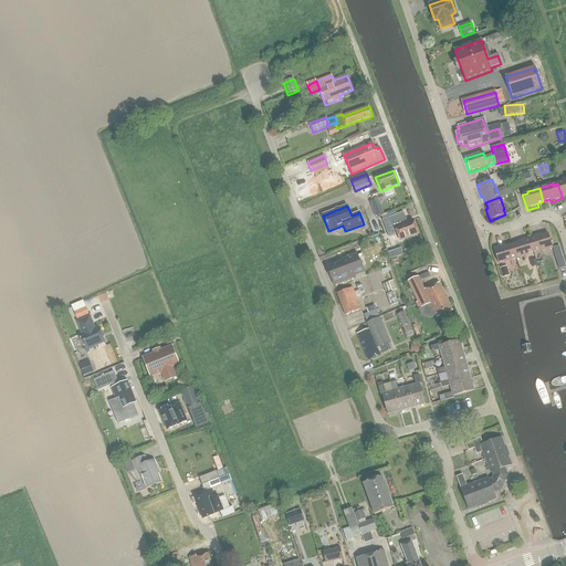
[(380,206),(373,209),(375,216),(376,217),(384,213),(383,212),(380,206)]
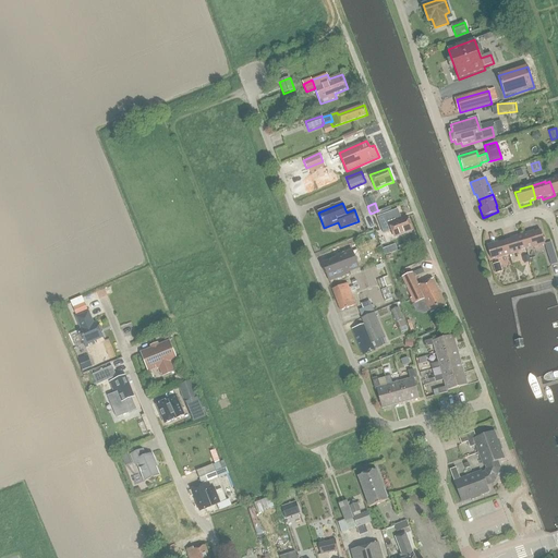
[(398,209),(376,217),(383,233),(391,230),(389,225),(401,219),(398,209)]
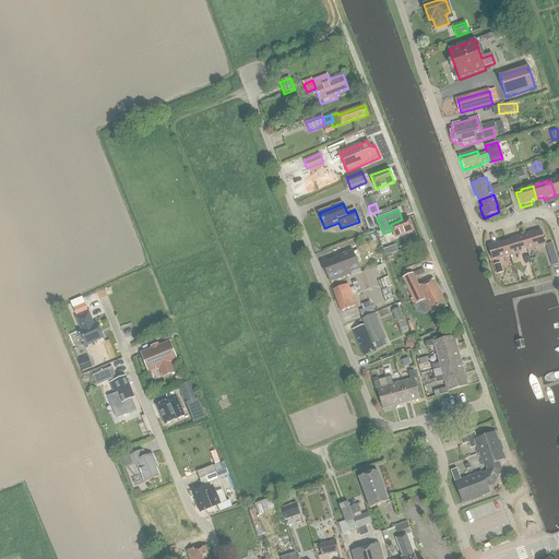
[(402,219),(390,225),(392,230),(395,238),(414,232),(408,217),(402,219)]
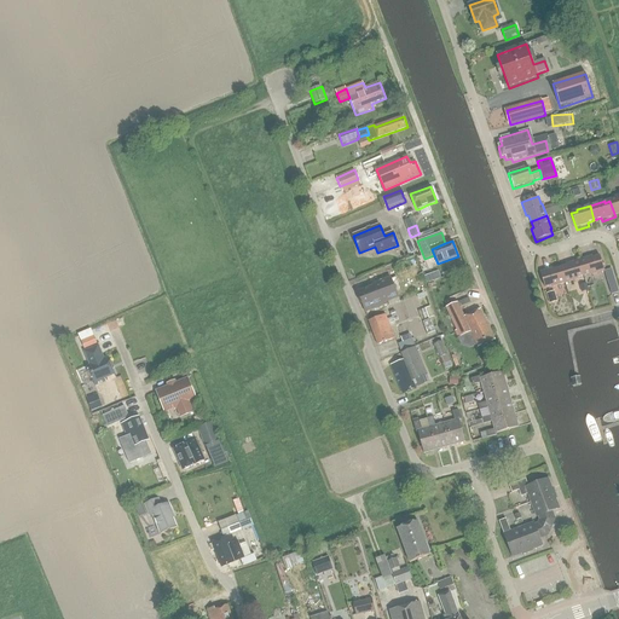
[(590,276),(603,272),(599,256),(591,259),(590,255),(578,259),(583,275),(589,273),(590,276)]
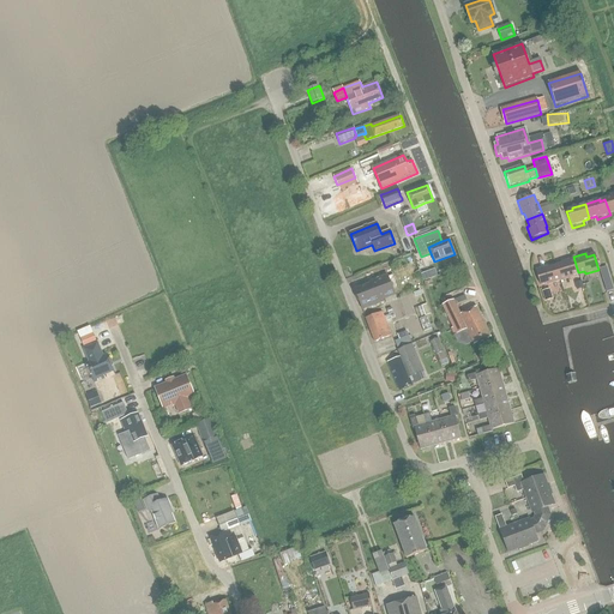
[(572,275),(578,272),(573,257),(561,262),(561,264),(555,265),(559,281),(573,277),(572,275)]
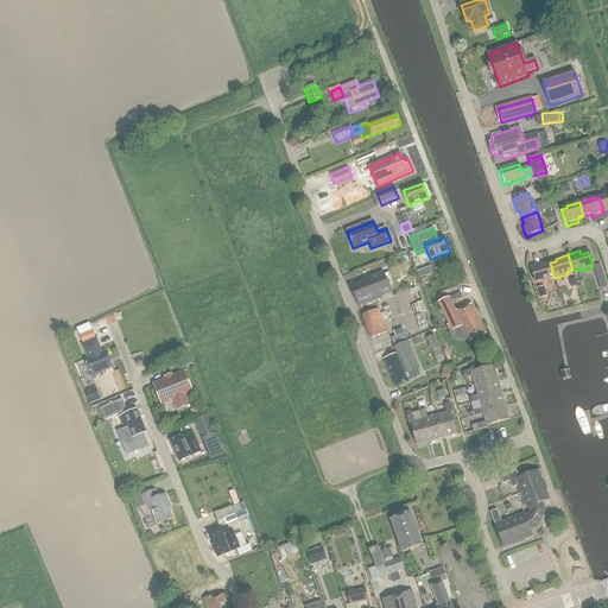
[(553,278),(550,263),(544,265),(543,263),(530,266),(534,282),(542,279),(542,282),(553,278)]
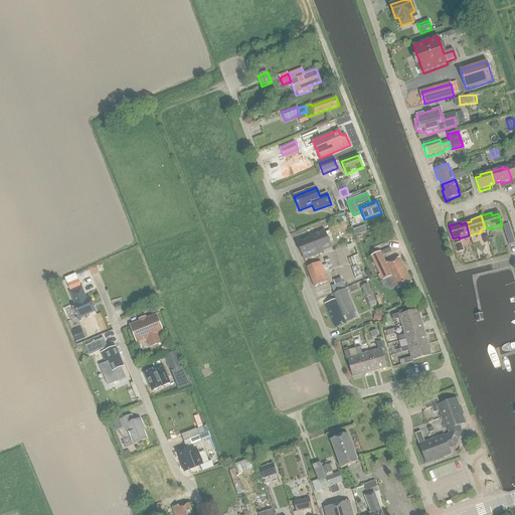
[(514,244),(511,230),(505,232),(509,245),(514,244)]
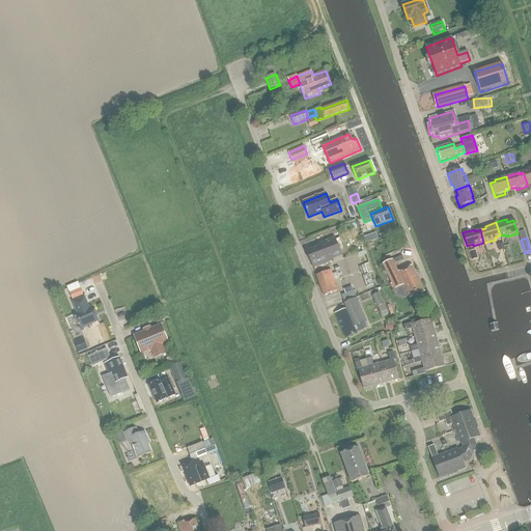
[(335,239),(325,243),(326,244),(307,251),(314,268),(333,260),(332,259),(342,255),(335,239)]
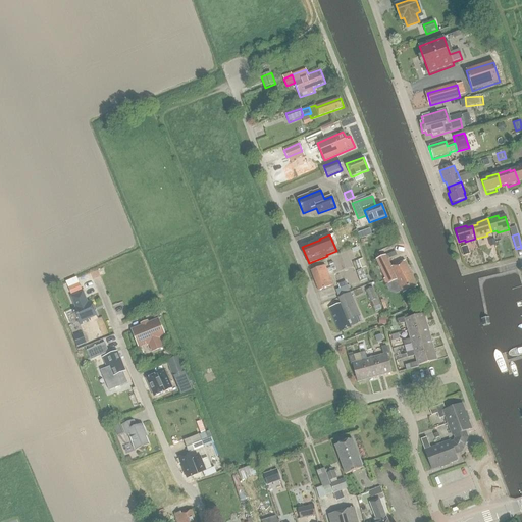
[(467,246),(461,248),(463,257),(470,255),(467,246)]
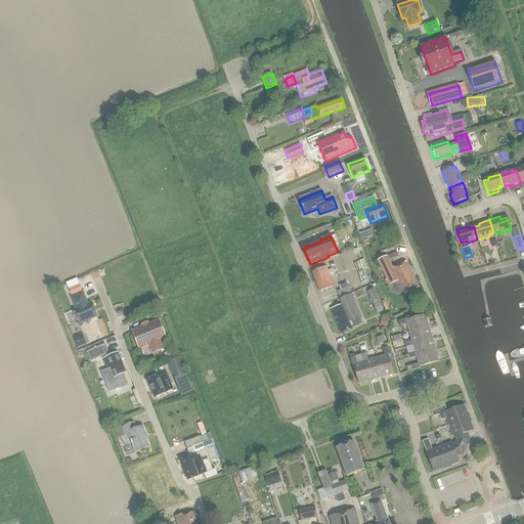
[(404,295),(419,288),(407,262),(393,268),(390,260),(398,256),(396,253),(379,261),(387,280),(386,281),(388,286),(399,281),(404,295)]
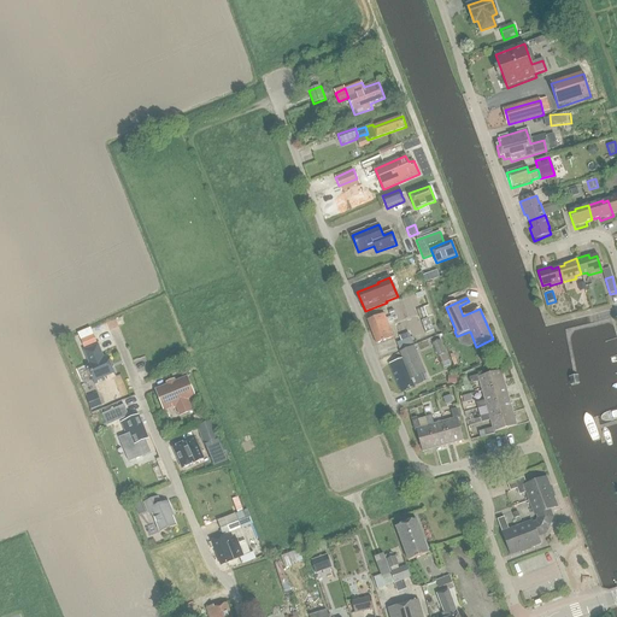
[(377,344),(393,338),(385,313),(368,319),(377,344)]
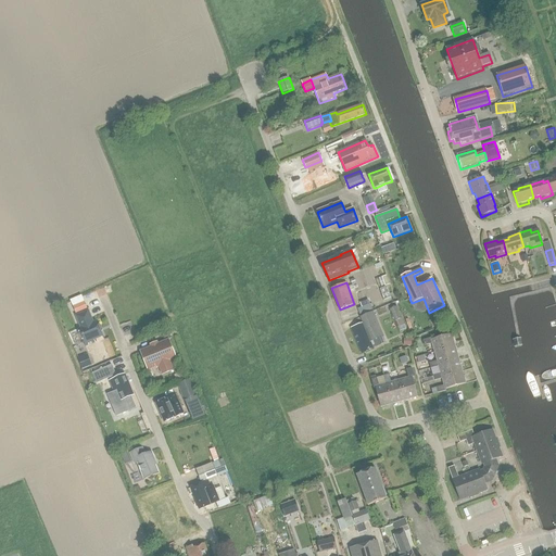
[(73,307),(73,308),(75,313),(76,314),(87,310),(84,302),(73,307)]
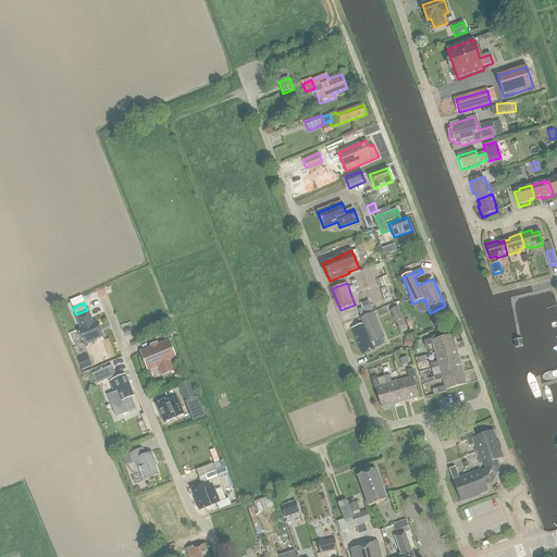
[(358,310),(361,316),(373,311),(371,305),(362,308),(358,310)]
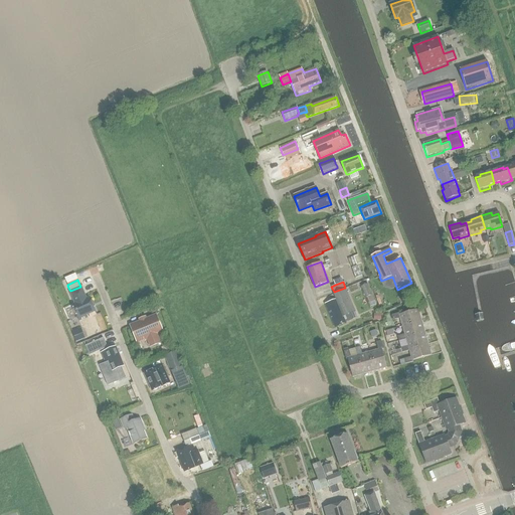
[(367,284),(361,287),(366,298),(372,295),(367,284)]
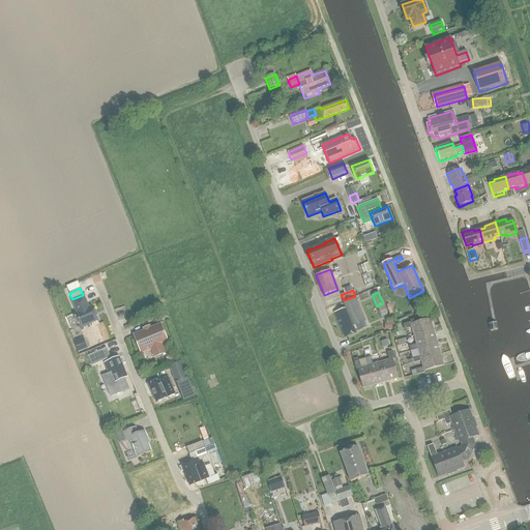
[(89,307),(84,296),(72,301),(78,313),(75,314),(67,317),(71,328),(80,325),(82,330),(90,326),(89,324),(98,320),(92,306),(89,307)]
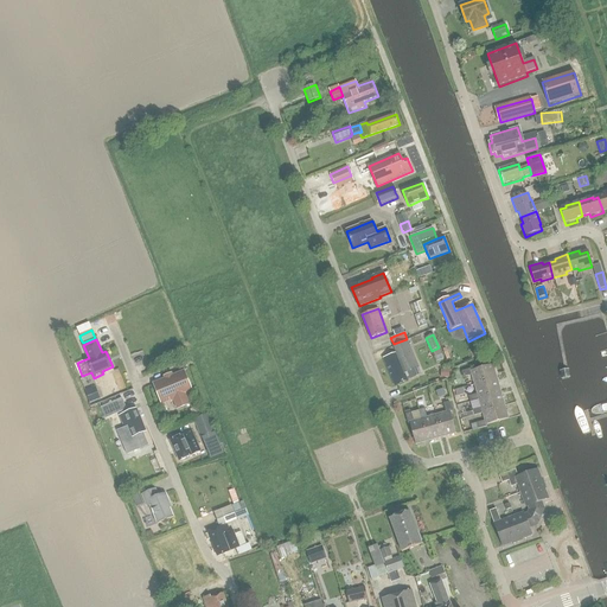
[(383,359),(395,385),(407,379),(404,374),(419,368),(408,340),(394,346),(396,353),(383,359)]
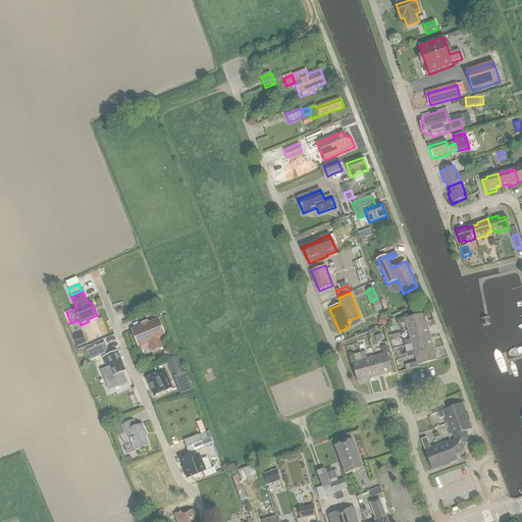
[(405,317),(398,319),(399,324),(406,322),(408,330),(427,325),(424,314),(406,319),(405,317)]
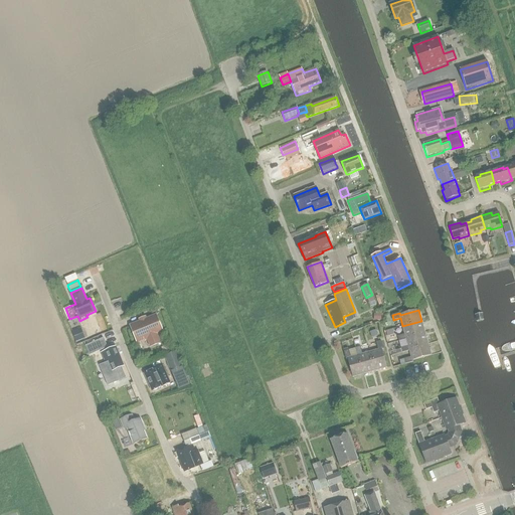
[(162,331),(156,316),(131,327),(137,341),(148,337),(152,346),(159,343),(156,334),(162,331)]
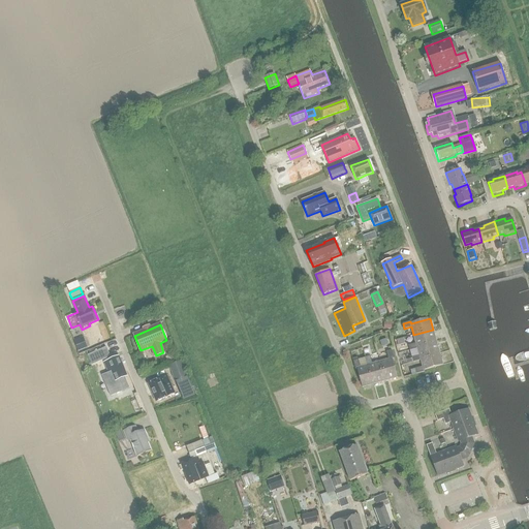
[(416,343),(408,345),(410,350),(417,348),(417,347),(436,342),(433,330),(413,335),(416,343)]
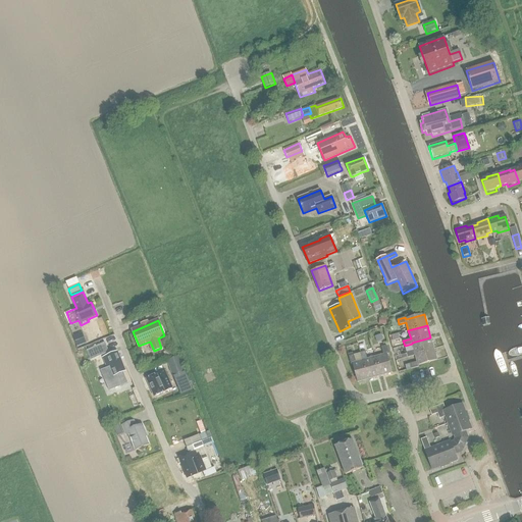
[(73,336),(77,347),(86,343),(82,333),(73,336)]
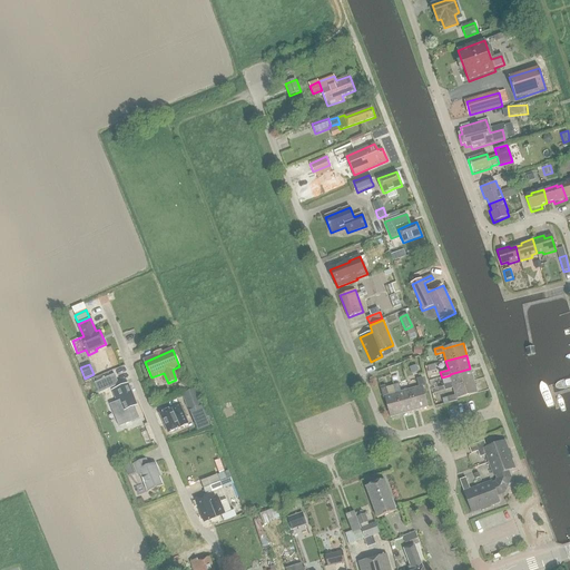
[(452,383),(444,385),(445,391),(453,389),(453,386),(473,381),(470,369),(450,374),(450,375),(452,383)]
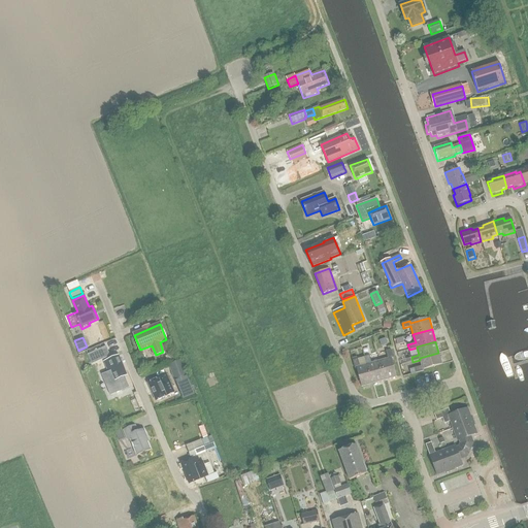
[(104,358),(100,350),(88,355),(92,364),(104,358)]
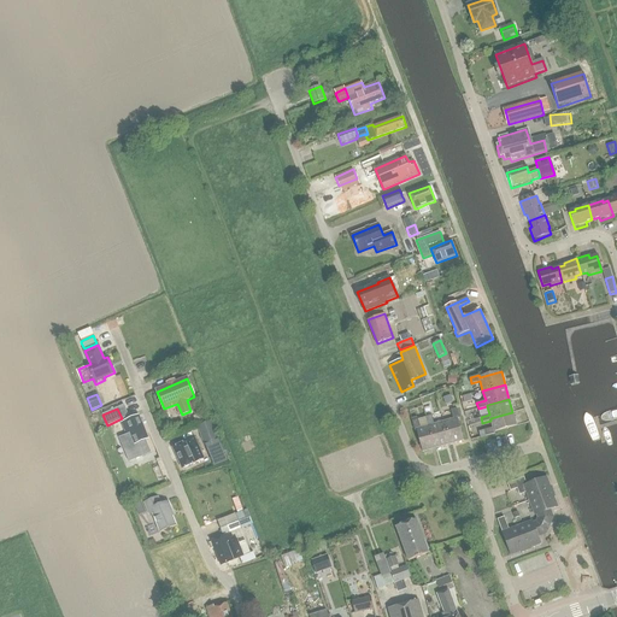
[(453,419),(444,422),(450,445),(464,440),(458,418),(459,418),(457,409),(451,410),(453,419)]
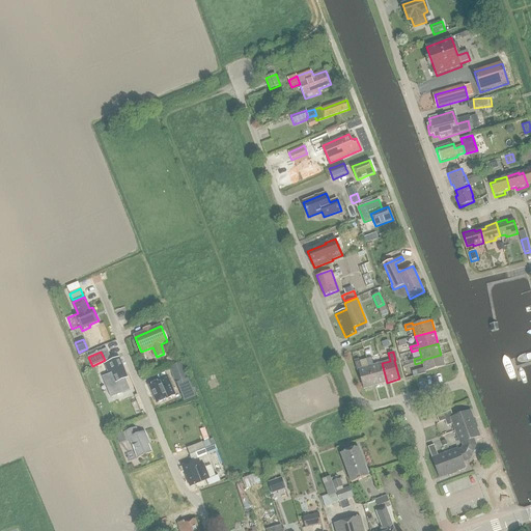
[(414,376),(418,375),(426,373),(426,372),(445,366),(441,355),(422,360),(422,362),(424,368),(412,371),(414,376)]
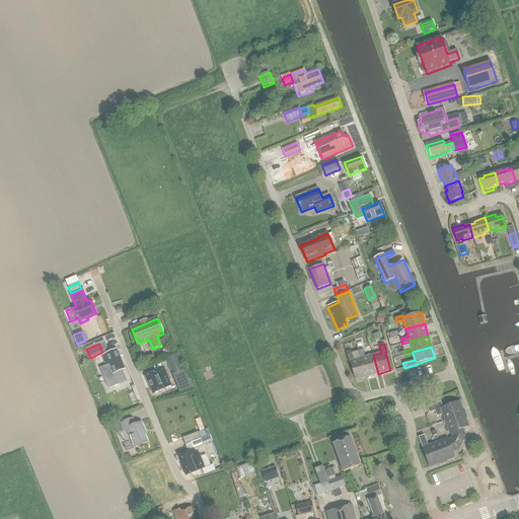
[(123,370),(125,369),(117,350),(102,356),(106,366),(108,370),(110,369),(113,374),(123,370)]
